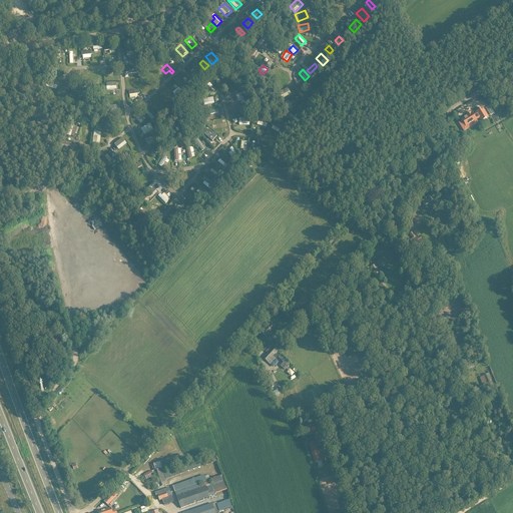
[(275,82),(279,86),(286,79),(282,74),(275,82)]
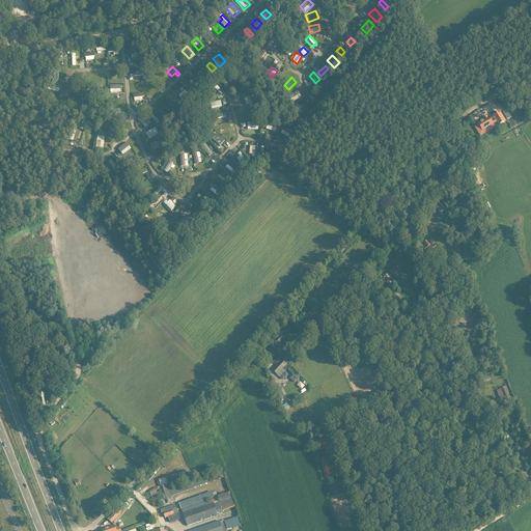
[(189,83),(194,89),(197,86),(193,80),(189,83)]
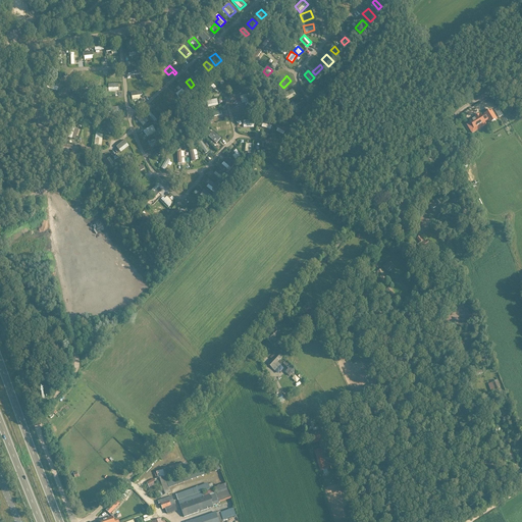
[(183,89),(175,93),(179,99),(187,94),(183,89)]
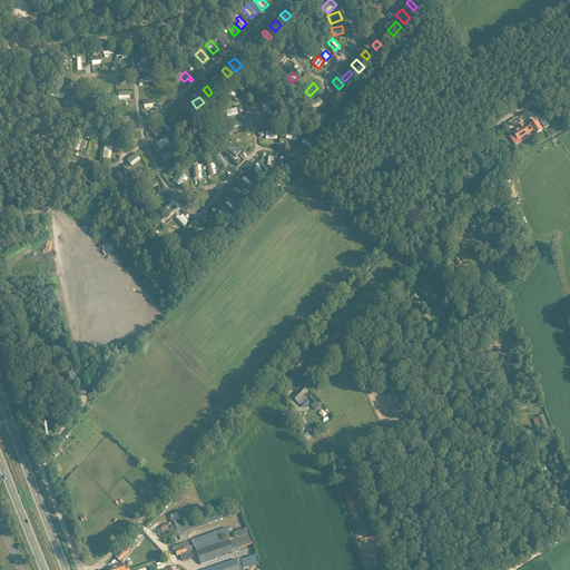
[(318,102),(323,100),(322,97),(311,102),(314,108),(320,106),(318,102)]
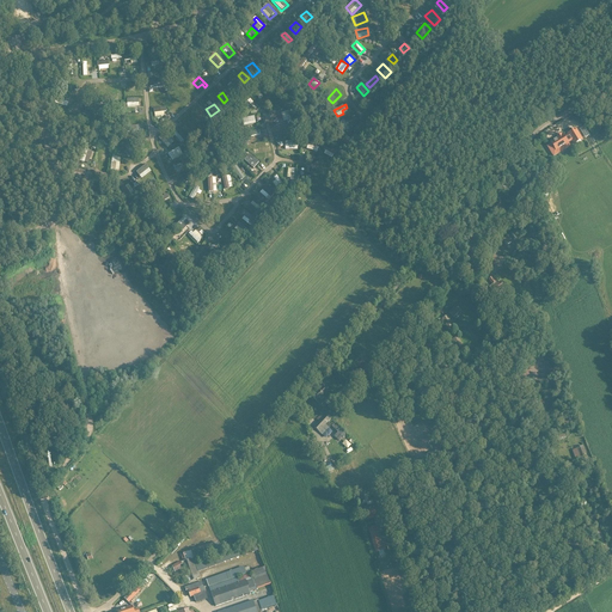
[(285,126),(292,123),(288,110),(281,112),(285,126)]
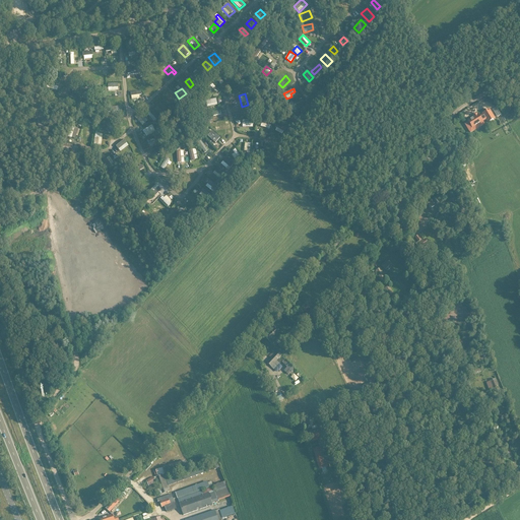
[(289,103),(295,112),(298,110),(294,106),(303,100),(301,95),(289,103)]
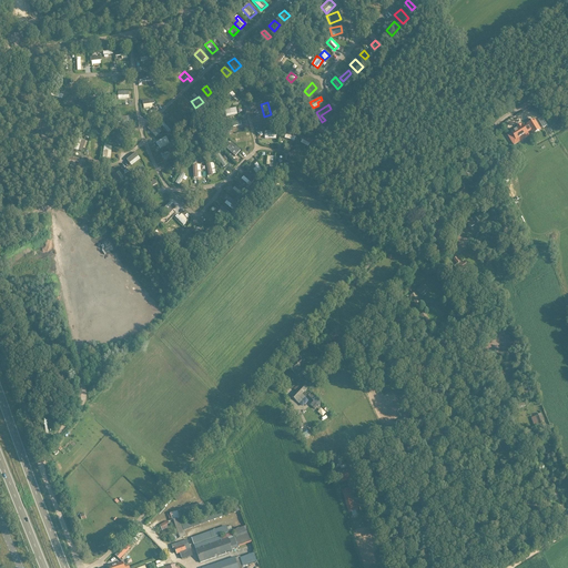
[(175,111),(172,113),(180,123),(183,120),(175,111)]
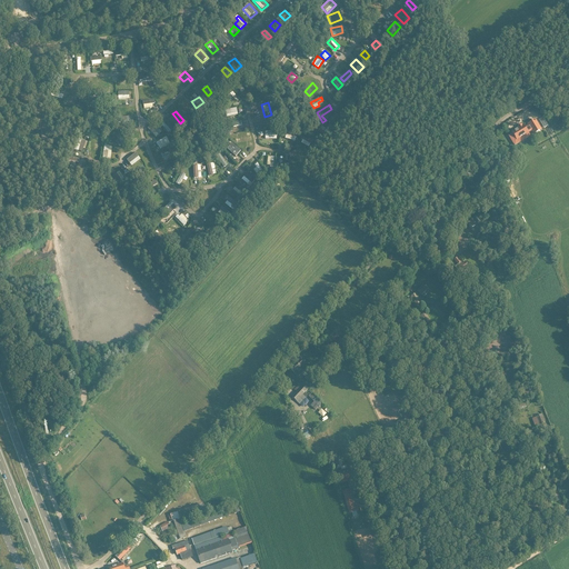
[(169,133),(175,128),(167,120),(161,126),(169,133)]
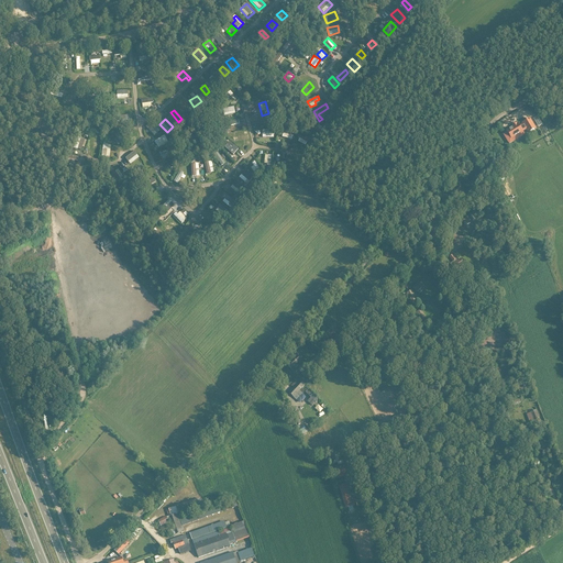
[(514,127),(506,131),(511,140),(523,132),(526,131),(528,134),(537,130),(530,119),(521,123),(522,124),(519,127),(518,124),(517,124),(514,127)]
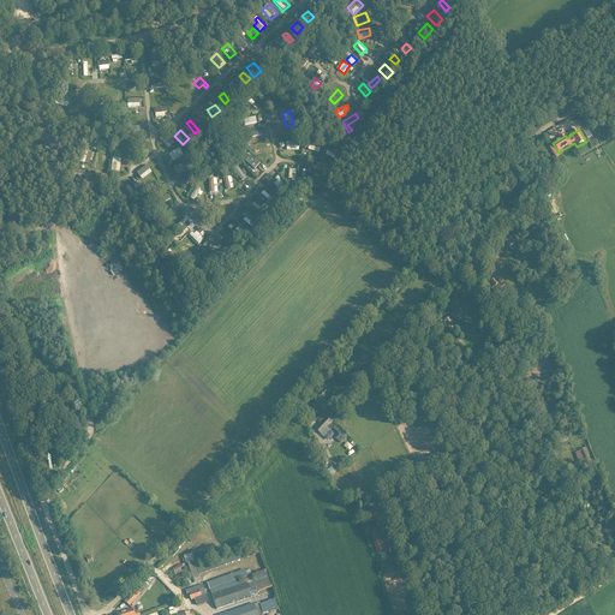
[(350,148),(354,142),(348,137),(344,143),(350,148)]
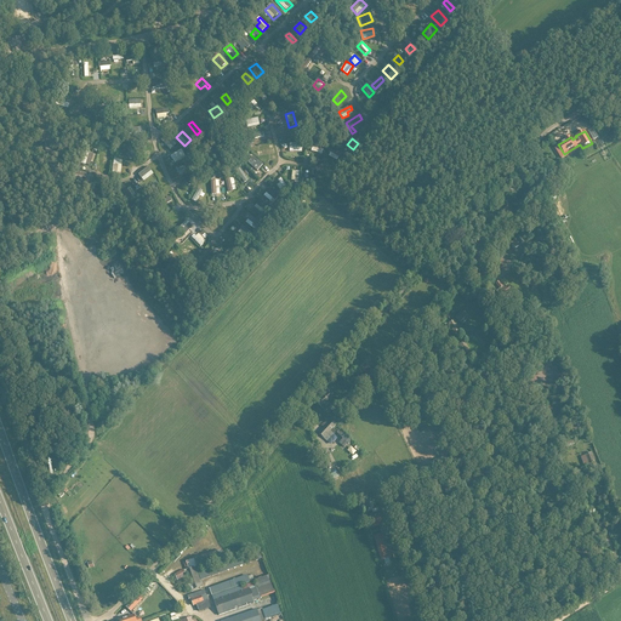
[(256,147),(257,155),(271,152),(269,144),(256,147)]
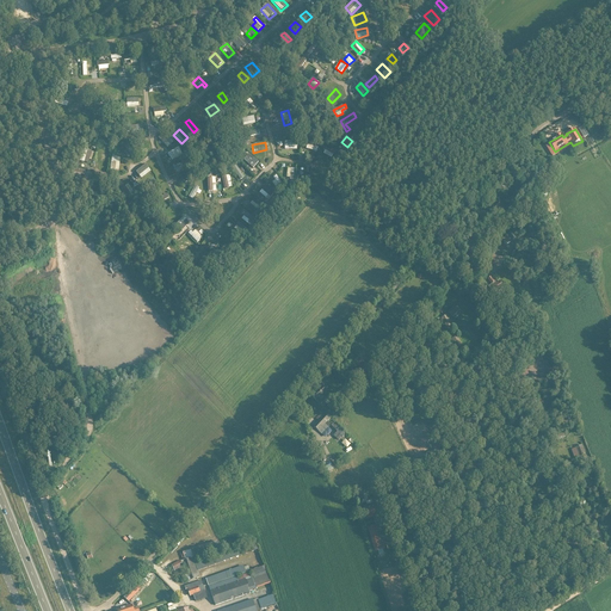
[(308,142),(307,148),(318,152),(319,144),(308,142)]
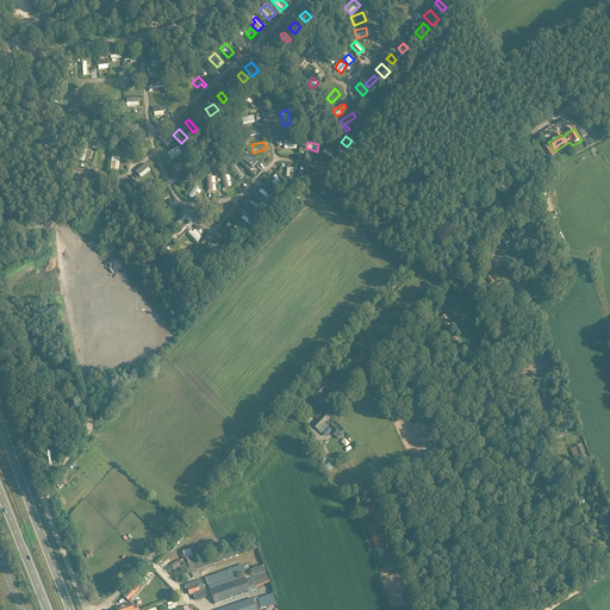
[(323,154),(332,159),(336,149),(325,144),(323,149),(324,150),(323,154)]
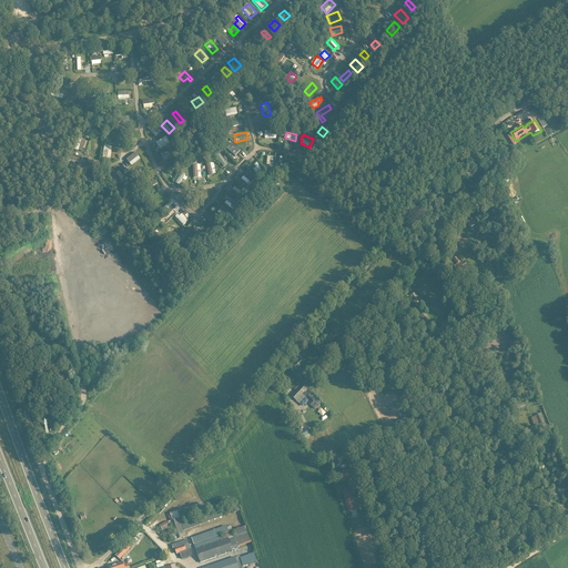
[(160,149),(170,143),(166,137),(155,142),(160,149)]
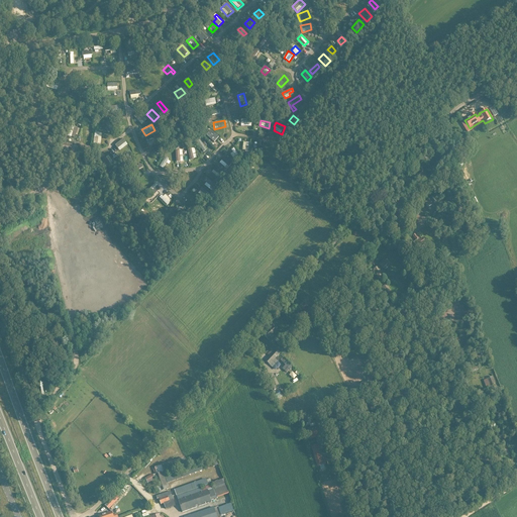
[(75,137),(78,128),(73,126),(70,136),(75,137)]
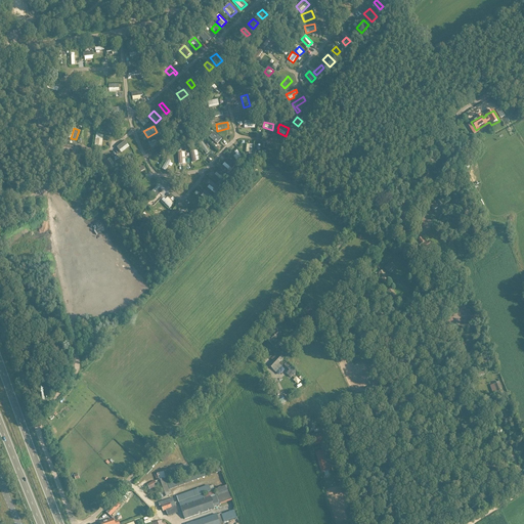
[(217,145),(222,139),(214,131),(208,137),(217,145)]
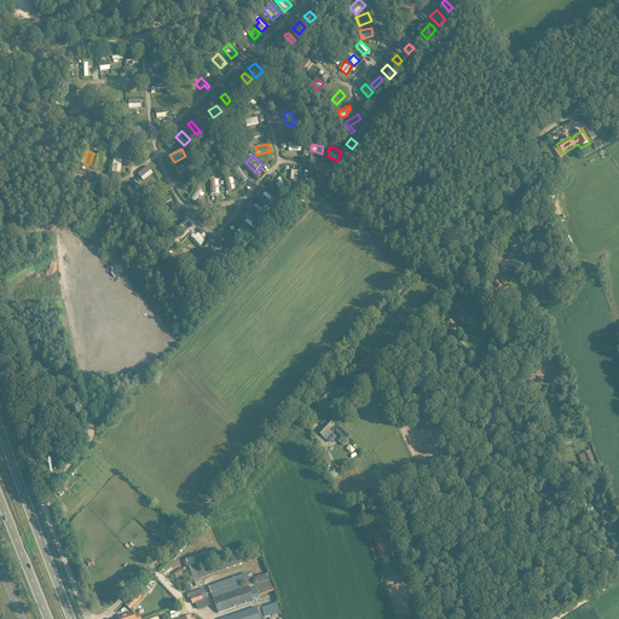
[(174,168),(179,175),(190,169),(185,161),(174,168)]
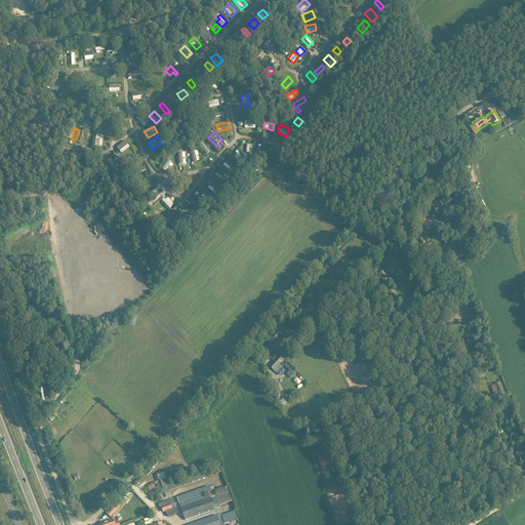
[(117,148),(122,154),(130,147),(126,140),(117,148)]
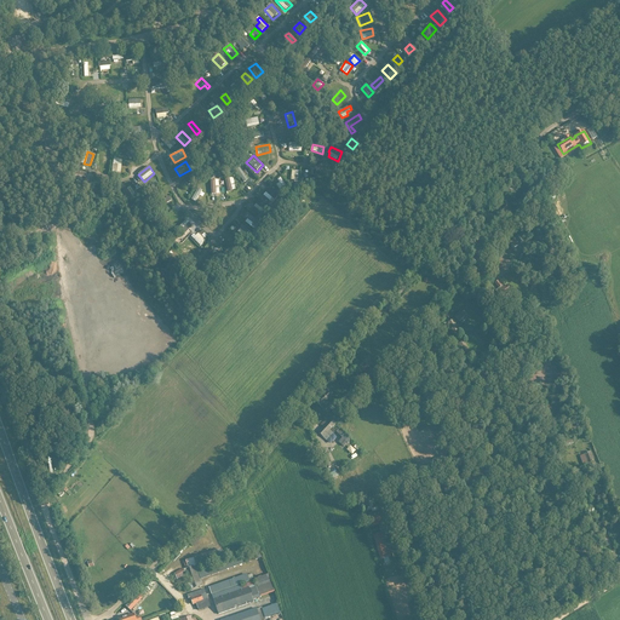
[(549,170),(554,177),(560,173),(555,166),(549,170)]
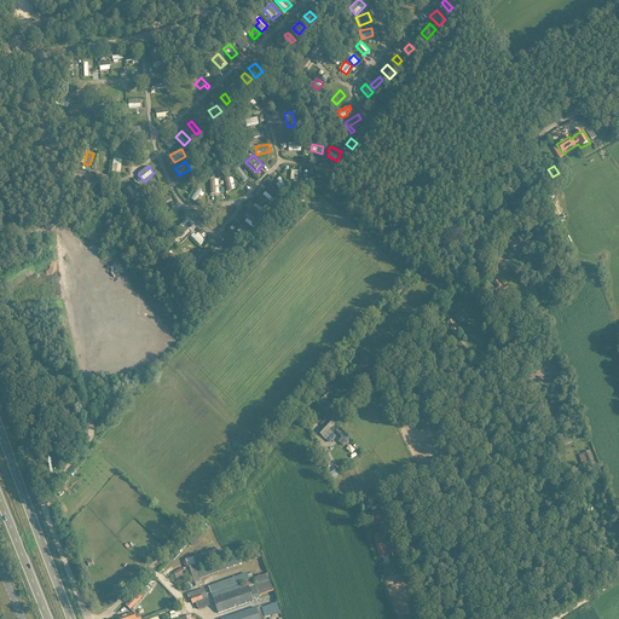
[(233,191),(231,184),(235,184),(233,177),(225,179),(229,192),(233,191)]
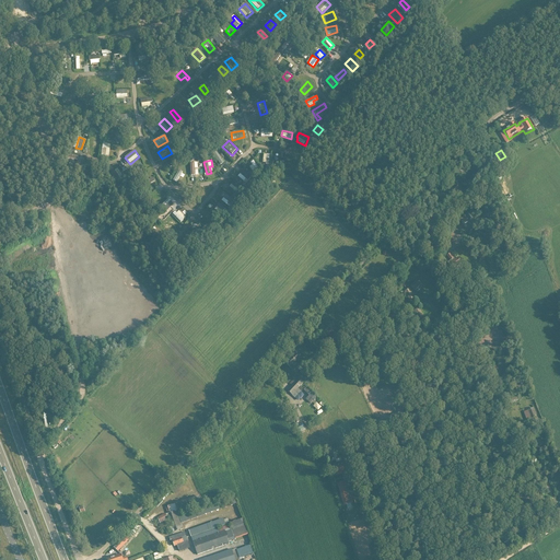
[(255,160),(251,162),(253,165),(251,166),(253,173),(259,170),(255,160)]
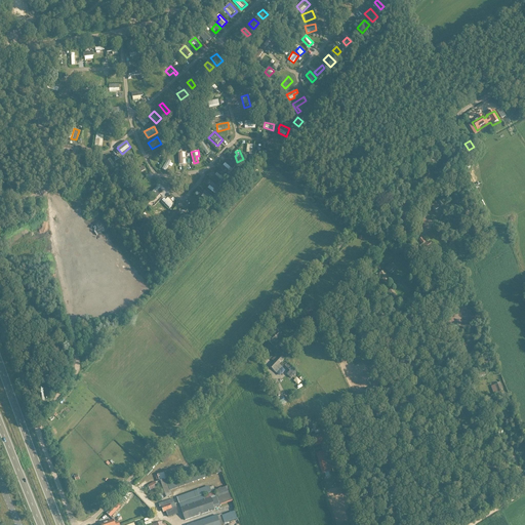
[(110,158),(104,162),(110,170),(116,166),(110,158)]
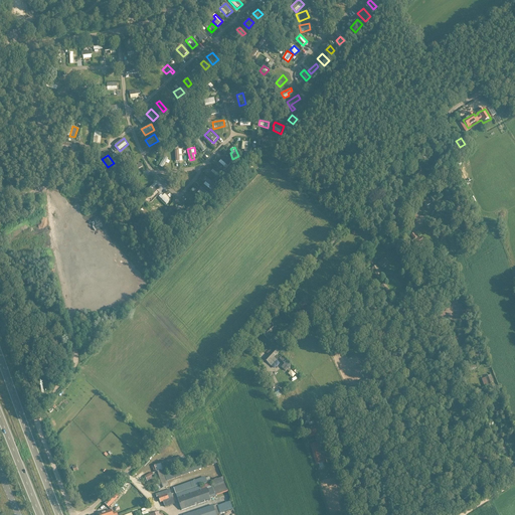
[(222,157),(218,163),(228,170),(231,167),(229,165),(231,162),(222,157)]
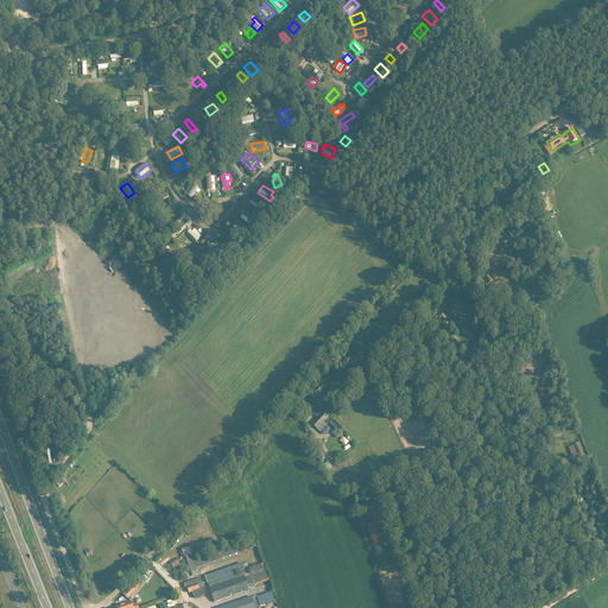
[(254,197),(249,203),(259,210),(264,204),(254,197)]
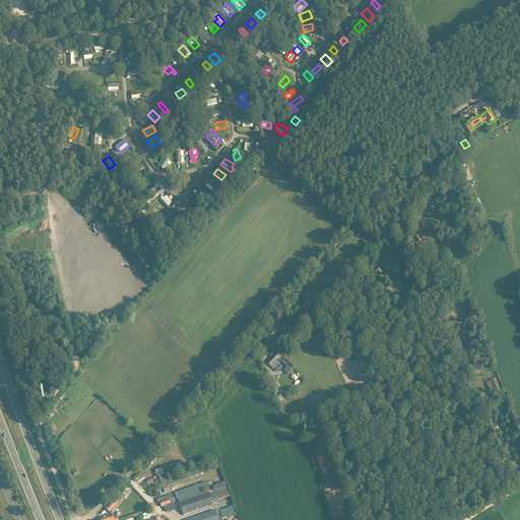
[(418,179),(424,183),(433,175),(428,170),(418,179)]
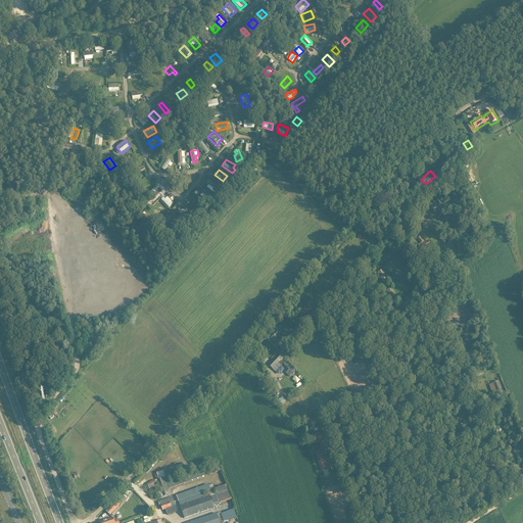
[(472,180),(467,172),(463,175),(467,183),(472,180)]
